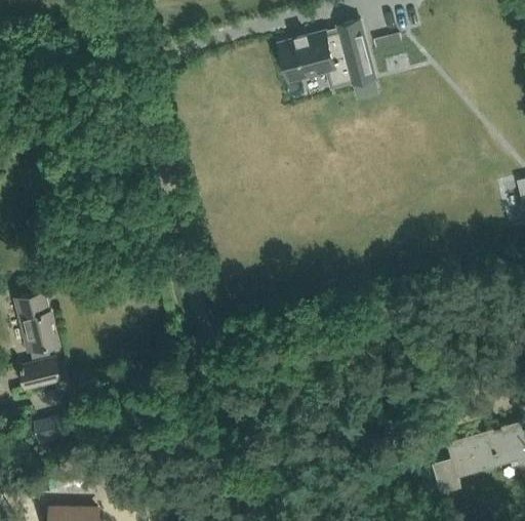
[(326,32),(279,44),(289,81),(329,71),(333,87),(360,80),(361,81),(375,78),(361,21),(338,27),(339,33),(327,37),(326,32)]
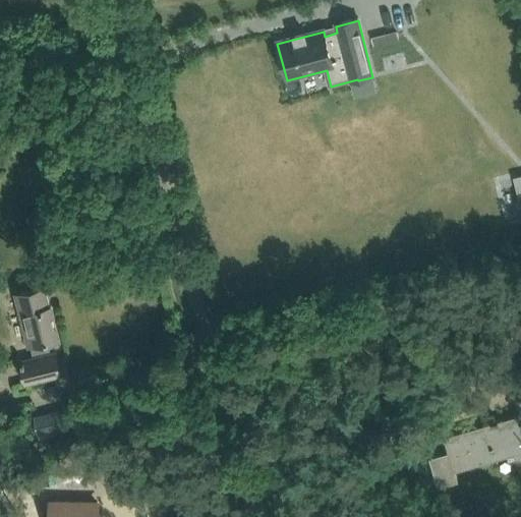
[(396,34),(388,36),(391,44),(398,42),(396,34)]
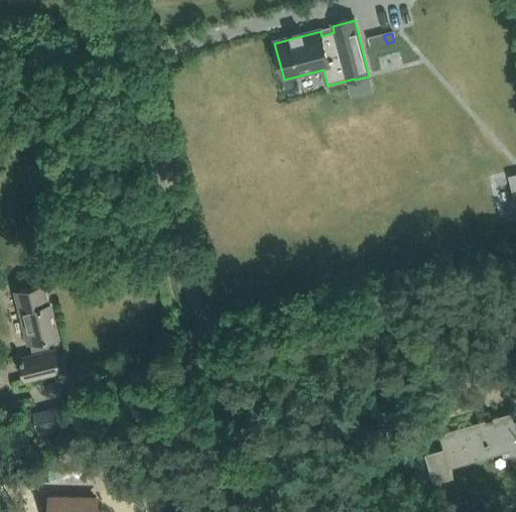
[(26,381),(40,378),(59,373),(54,353),(50,354),(47,341),(58,338),(50,305),(46,306),(42,288),(18,294),(30,345),(34,344),(37,358),(22,361),(26,381)]
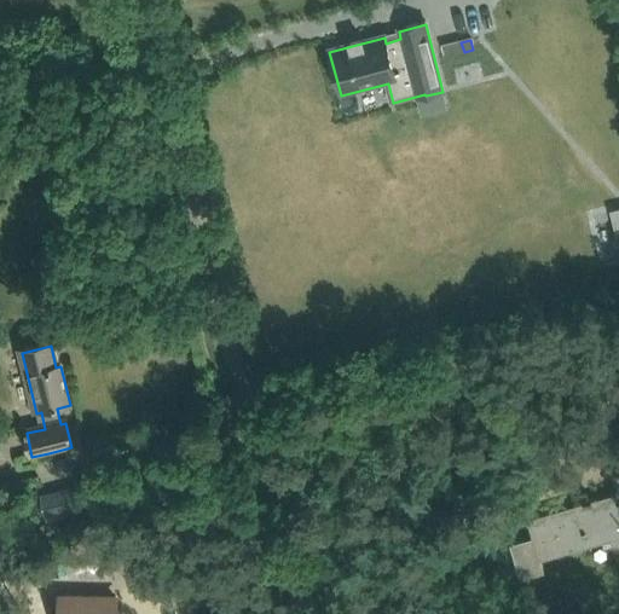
[(525,580),(545,574),(542,562),(618,539),(618,502),(617,497),(593,504),(593,502),(584,504),(584,505),(527,522),(533,540),(515,545),(525,580)]
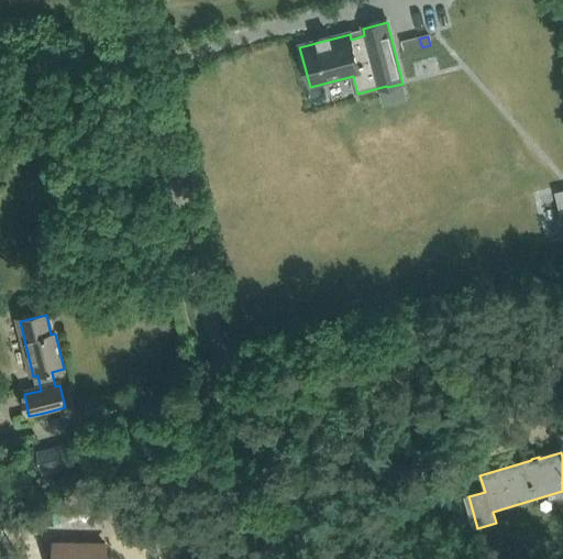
[(109,558),(110,544),(53,543),(52,558),(109,558)]
